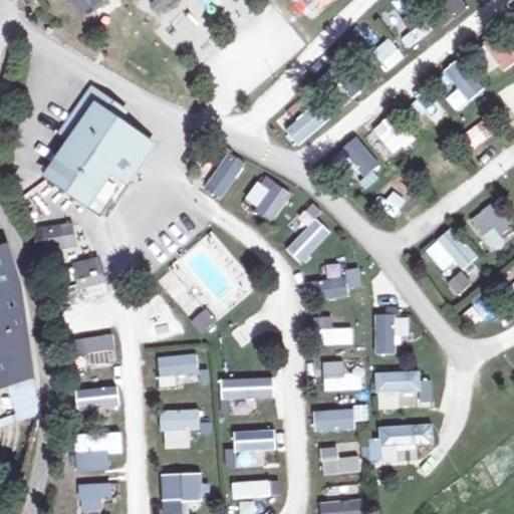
[(71,0),(80,13),(101,0),(71,0)]
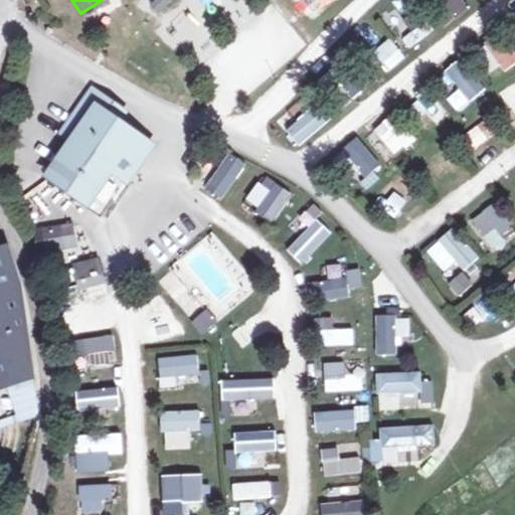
[(165,0),(153,0),(149,4),(157,12),(168,2),(165,0)]
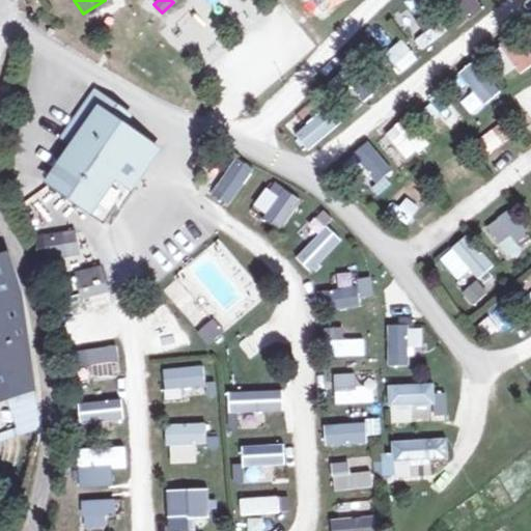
[(298,0),(316,19),(335,0),(298,0)]
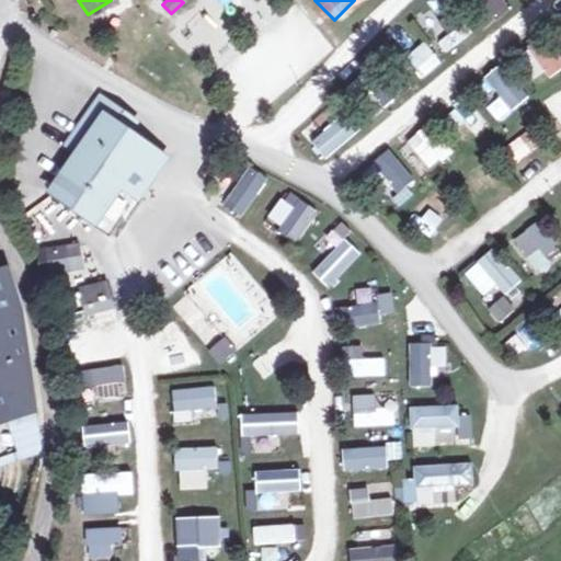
[(468,0),(491,27),(513,9),(504,0),(468,0)]
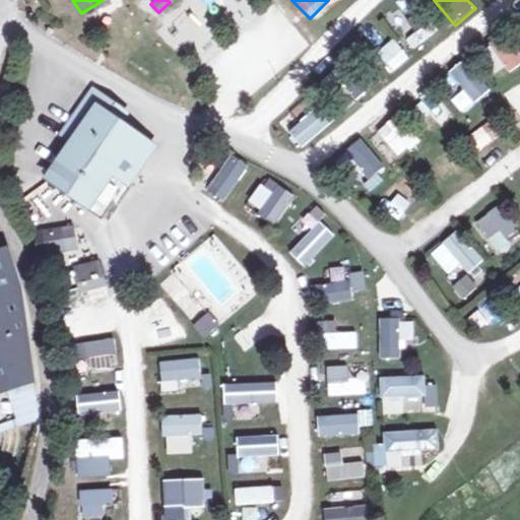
[(397,22),(403,31),(375,50),(387,68),(441,34),(424,5),(397,22)]
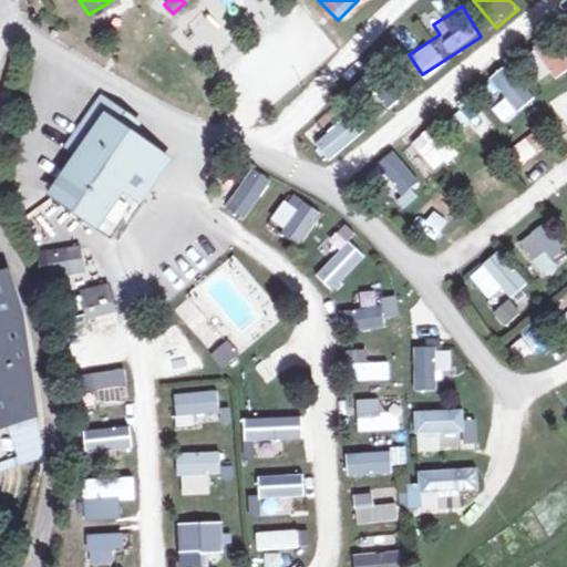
[(529,48),(539,81),(566,72),(566,63),(560,39),(529,48)]
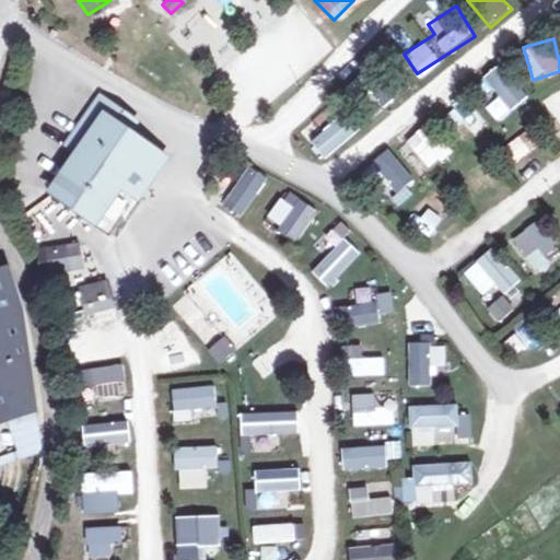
[(322,158),(401,96),(378,66),(319,109),(330,124),(308,140),(322,158)]
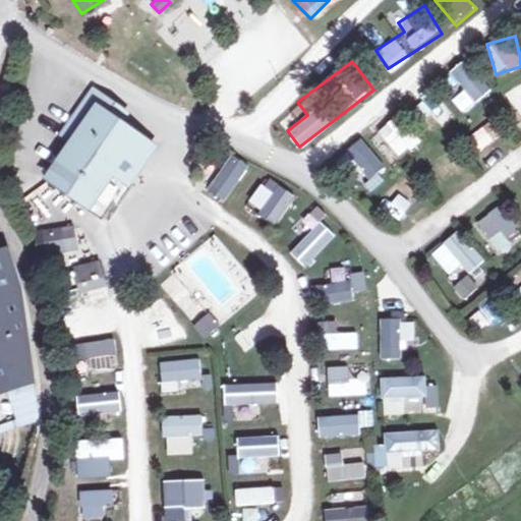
[(479,96),(493,85),(478,66),(465,75),(479,96)]
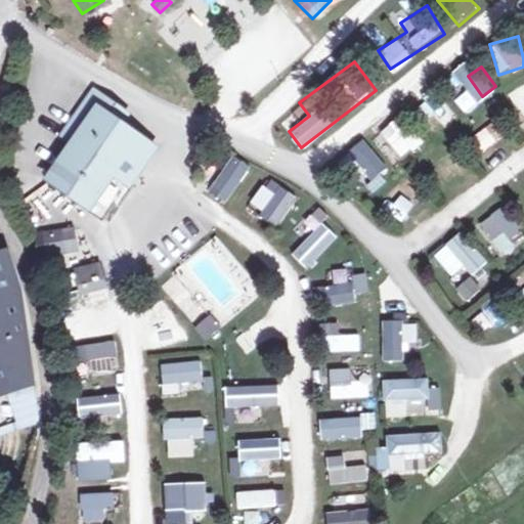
[(80,138),(51,179),(90,206),(114,173),(131,185),(156,149),(115,121),(123,111),(105,99),(103,102),(94,95),(70,130),(80,138)]
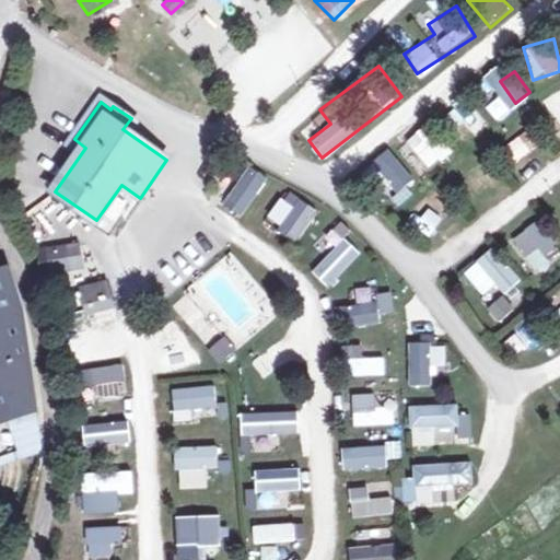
[(433,124),(406,139),(423,170),(451,154),(433,124)]
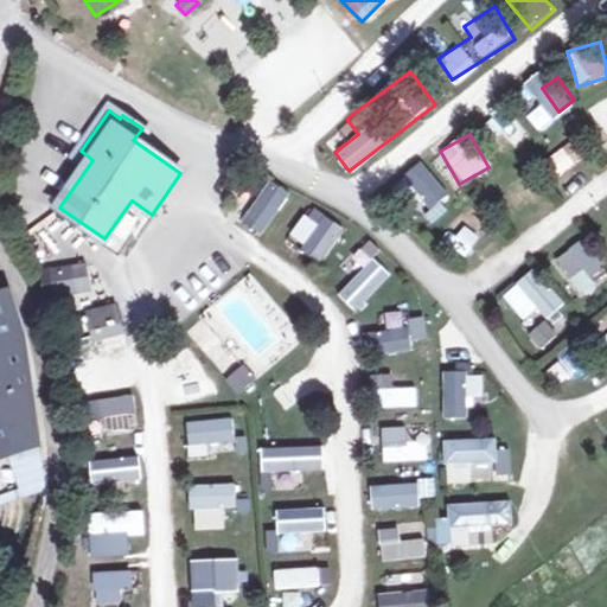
[(557,139),(545,149),(570,181),(583,172),(557,139)]
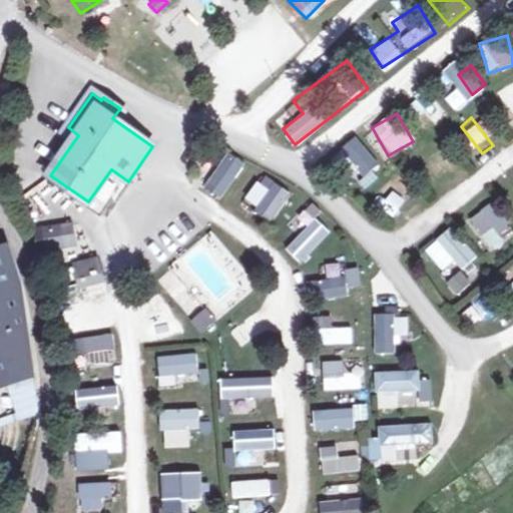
[(355,136),(333,156),(357,183),(379,163),(355,136)]
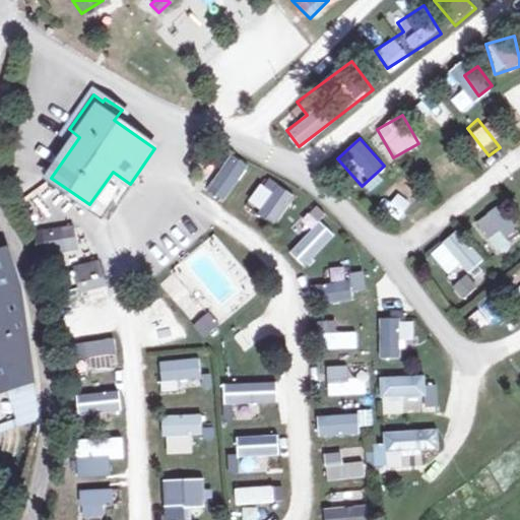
[(230,153),(206,190),(224,201),(248,165),(230,153)]
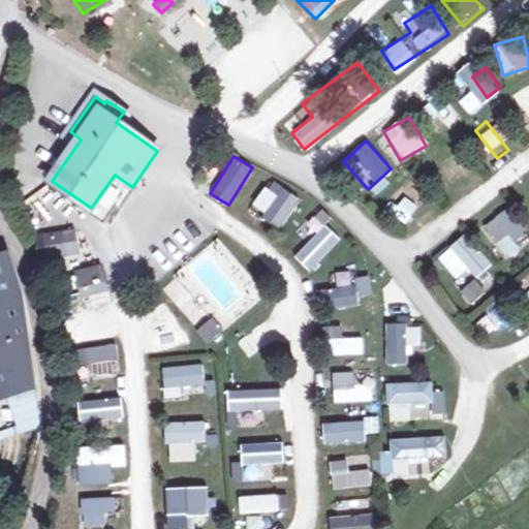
[(250,209),(281,228),(300,198),(269,179),(250,209)]
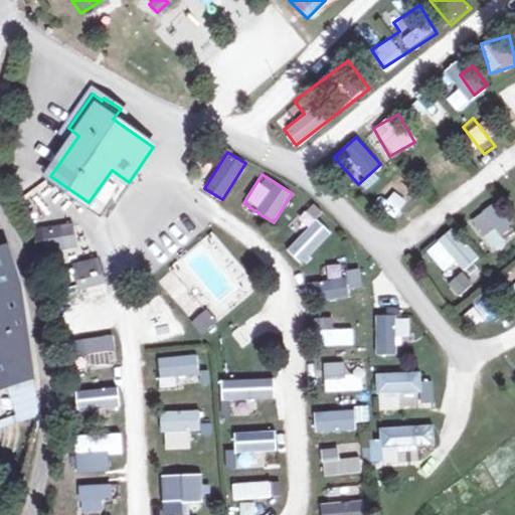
[(398,208),(412,187),(393,174),(379,196),(398,208)]
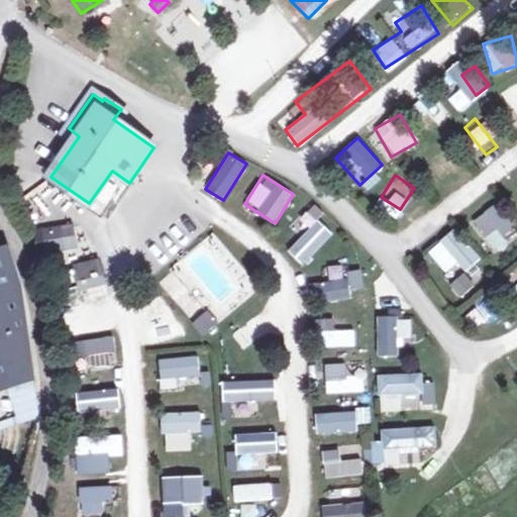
[(496,203),(470,224),(490,248),(516,227),(496,203)]
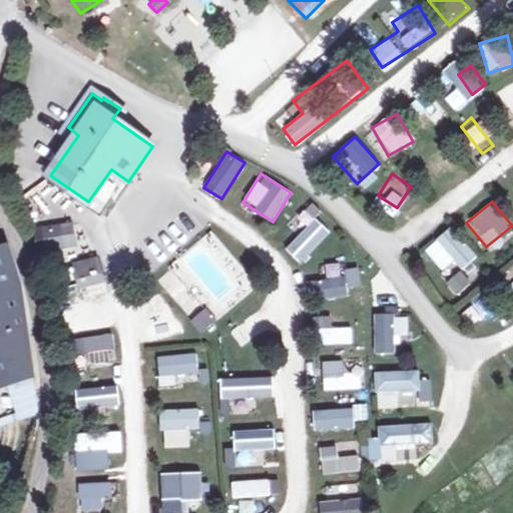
[(314,217),(284,249),(301,265),(330,232),(314,217)]
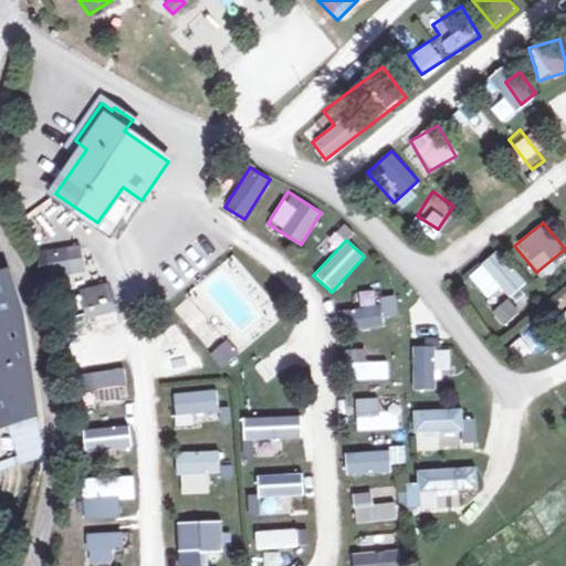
[(76,249),(51,253),(55,276),(81,272),(76,249)]
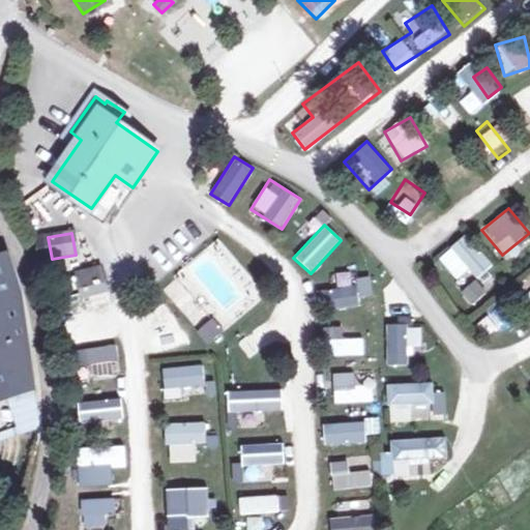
[(437,258),(462,287),(491,262),(465,233),(437,258)]
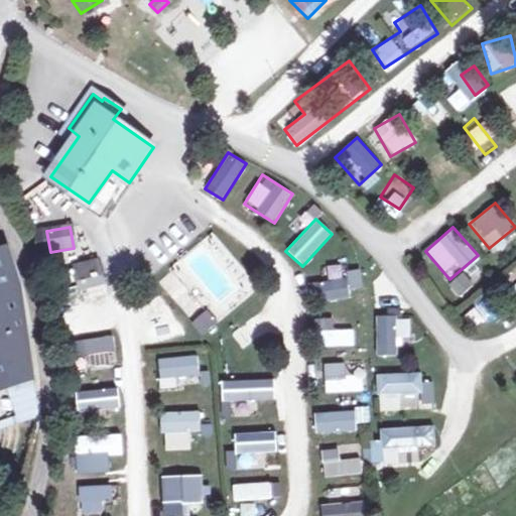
[(0,427),(39,415),(20,285),(9,251),(0,253),(0,427)]
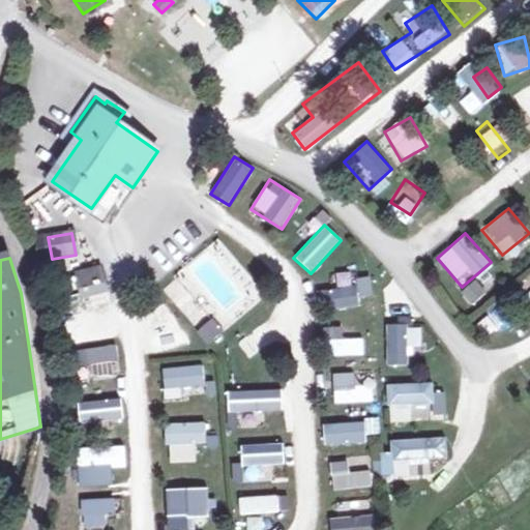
[(99,270),(79,276),(85,297),(105,292),(99,270)]
